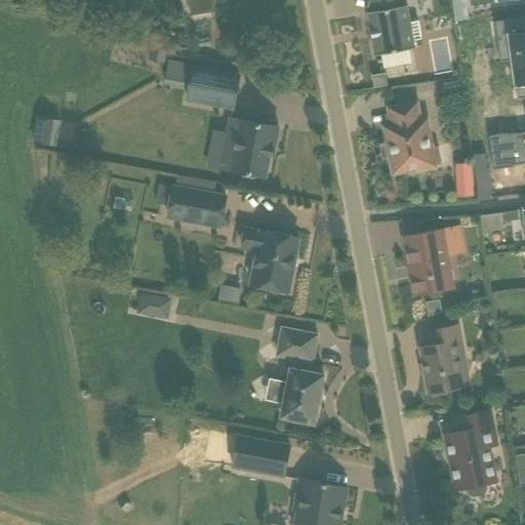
[(188,0),(191,16),(216,12),(214,0),(188,0)]
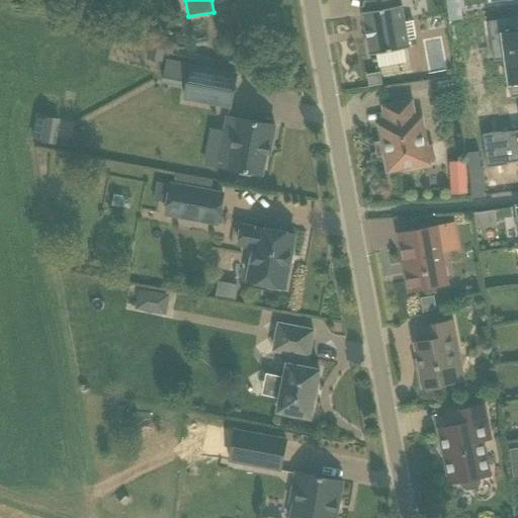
[(397,6),(395,0),(365,0),(368,11),(363,12),(370,51),(370,55),(410,48),(408,40),(416,38),(413,21),(405,22),(402,5),(397,6)]
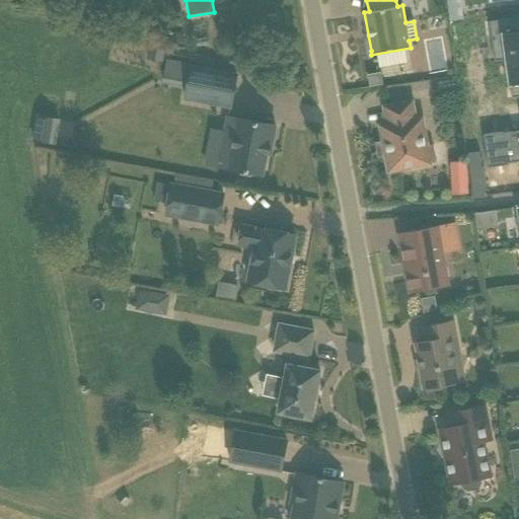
[(462,4),(449,6),(451,20),(464,18),(462,4)]
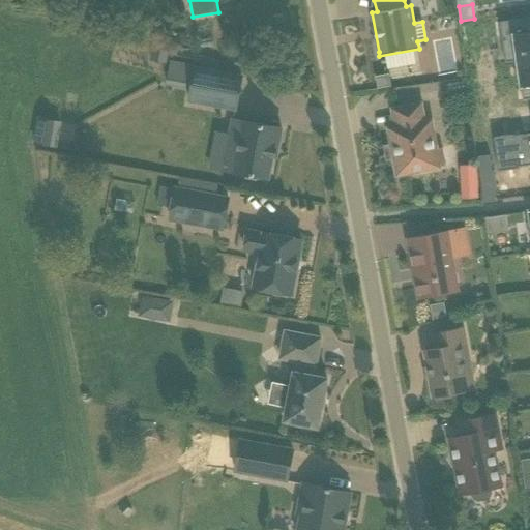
[(529,32),(513,34),(517,60),(529,58),(529,32)]
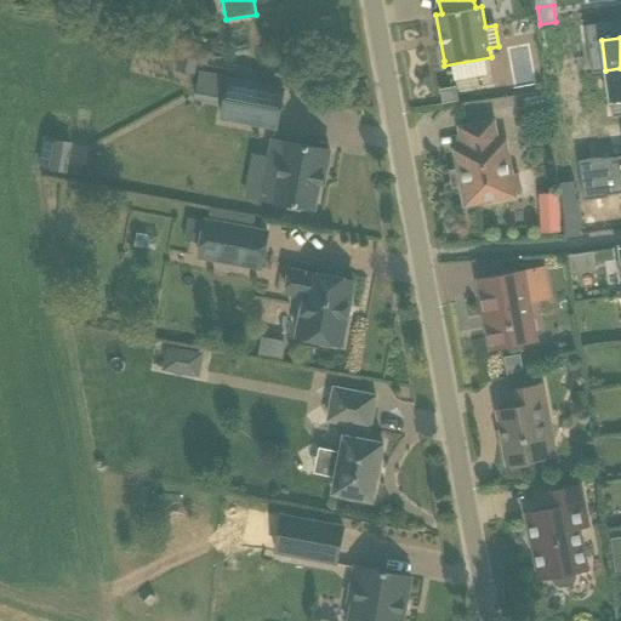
[(620,68),(605,70),(611,118),(620,115),(620,68)]
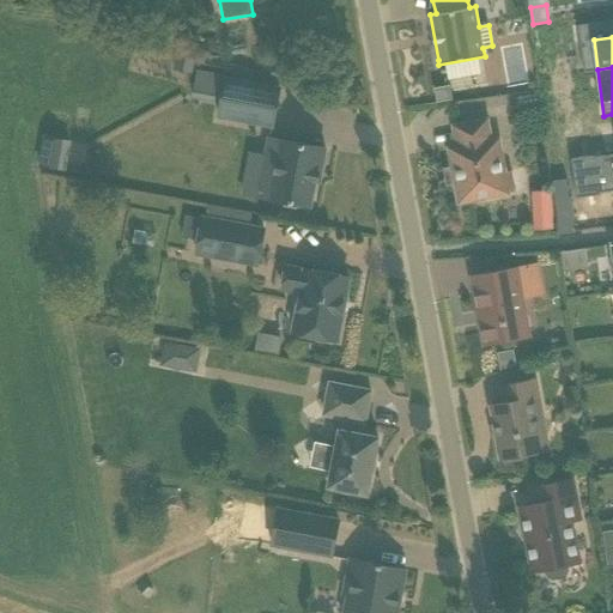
[(219,116),(273,127),(280,89),(226,78),(219,116)]
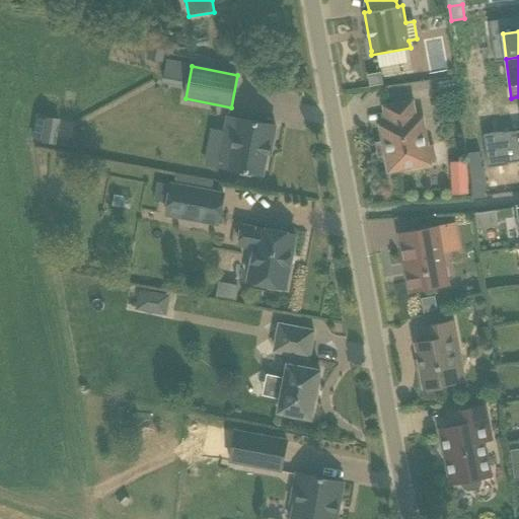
[(381,75),(368,77),(370,88),(383,86),(381,75)]
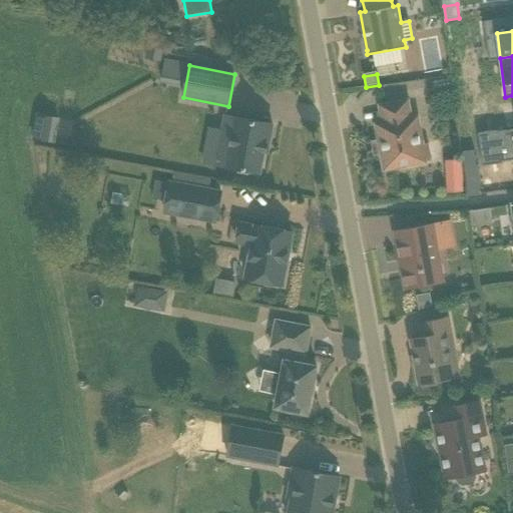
[(423,144),(418,116),(411,118),(408,100),(380,105),(383,123),(376,124),(384,169),(426,162),(426,161),(430,160),(427,143),(423,144)]
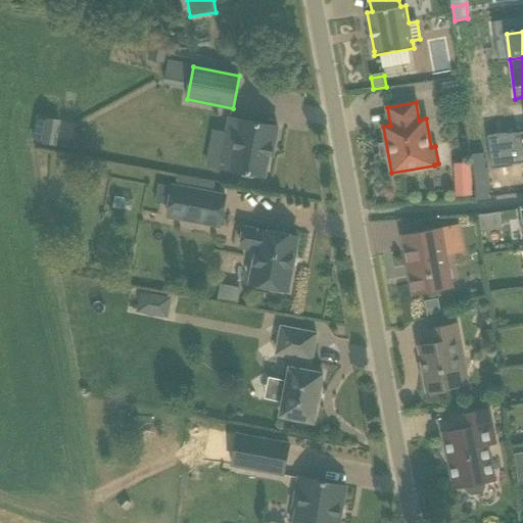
[(273,155),(274,147),(278,127),(239,120),(238,122),(230,120),(227,134),(236,135),(229,170),(240,172),(243,176),(253,178),(257,175),(265,177),(269,155),(273,155)]
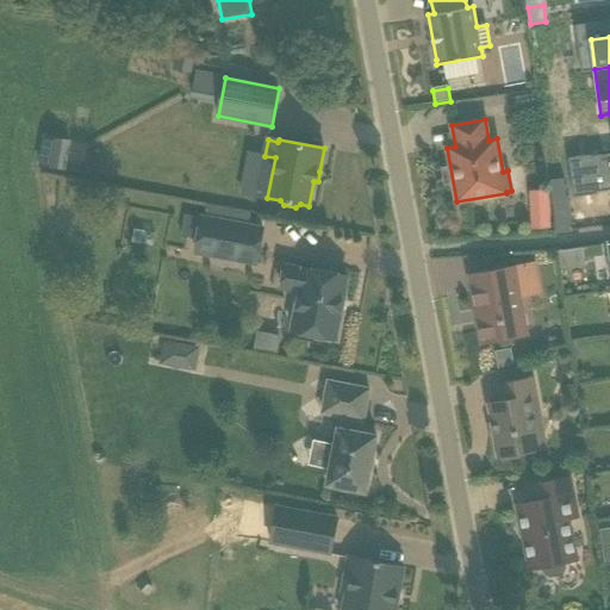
[(609,172),(609,154),(592,156),(591,154),(568,157),(571,175),(571,176),(609,172)]
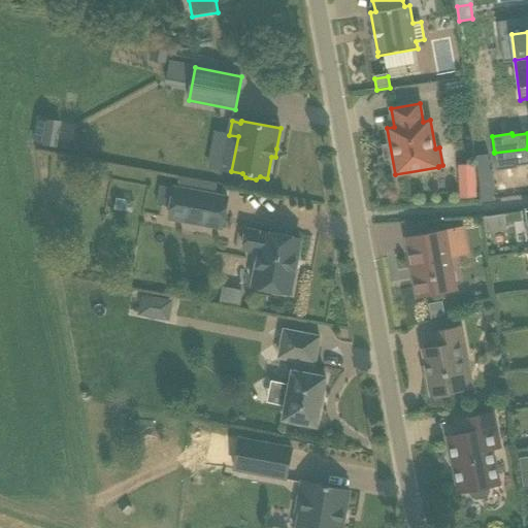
[(492,136),(473,139),(475,155),(494,152),(492,136)]
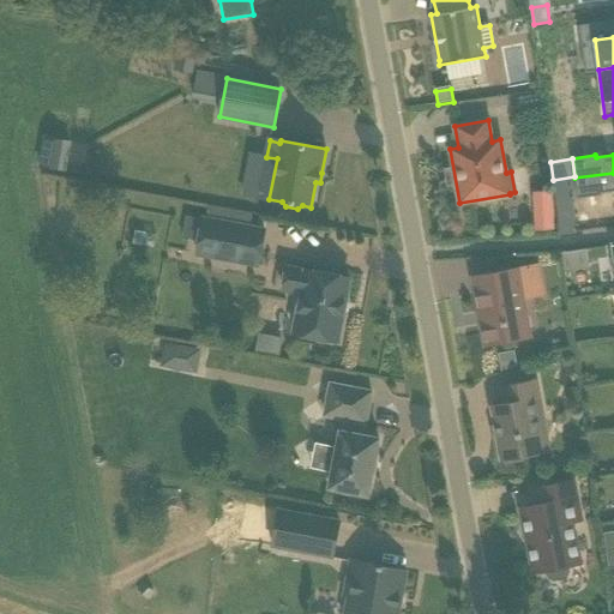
[(613,173),(575,178),(577,198),(601,196),(601,193),(613,191),(613,173)]
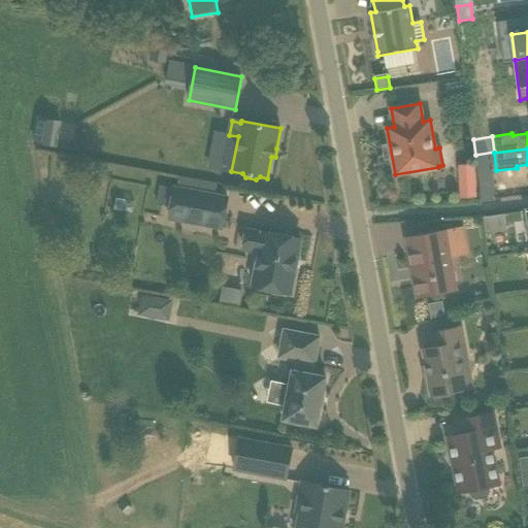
[(480,196),(479,163),(462,164),(463,197),(480,196)]
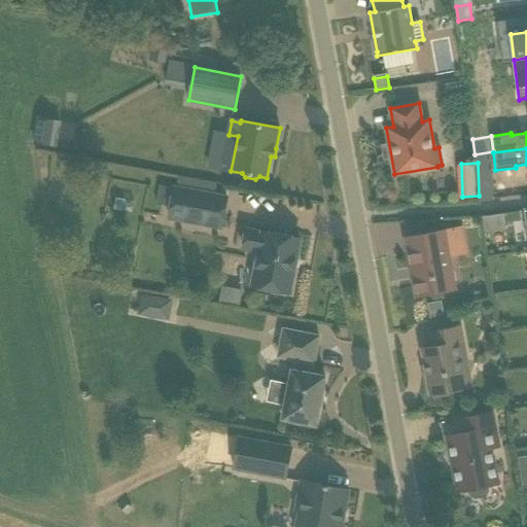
[(169,218),(221,227),(227,198),(175,187),(169,218)]
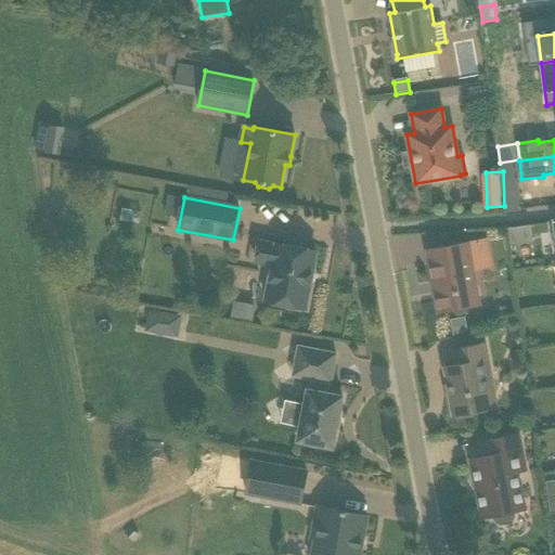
[(505,205),(506,215),(519,213),(518,203),(505,205)]
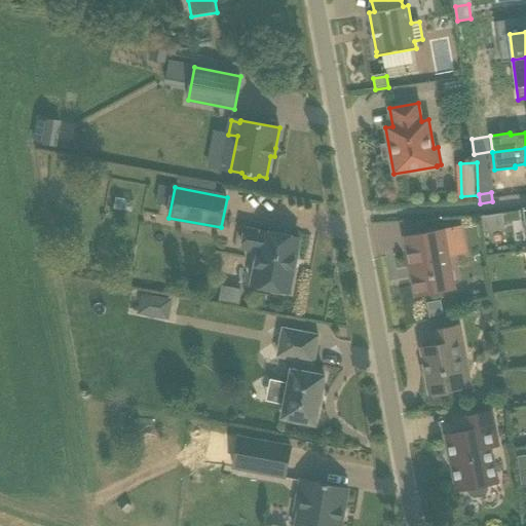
[(262,232),(262,233),(247,229),(242,248),(259,251),(252,286),(289,293),(300,238),(262,232)]
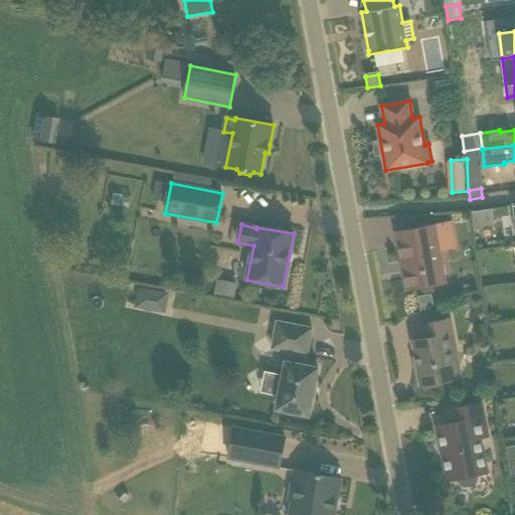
[(396,231),(402,263),(400,263),(401,264),(401,265),(402,265),(403,271),(402,271),(402,272),(402,273),(404,273),(407,291),(445,284),(434,224),(396,231)]
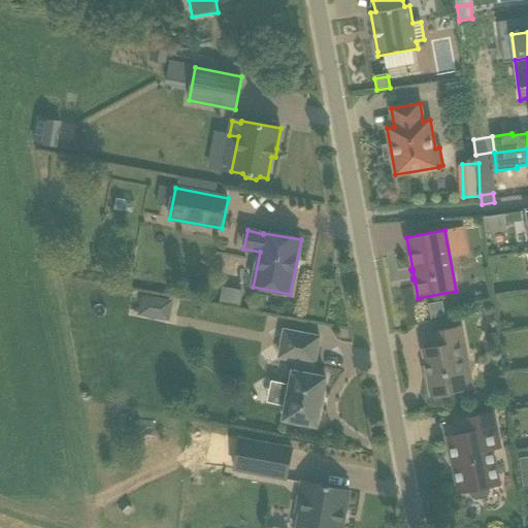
[(235,303),(238,291),(221,287),(218,299),(235,303)]
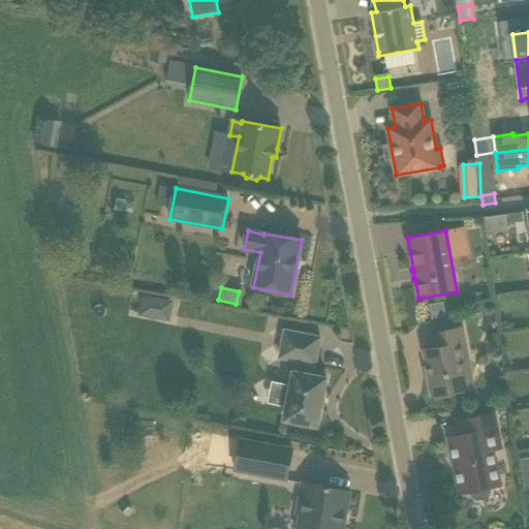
[(139,292),(134,314),(166,321),(172,300),(139,292)]
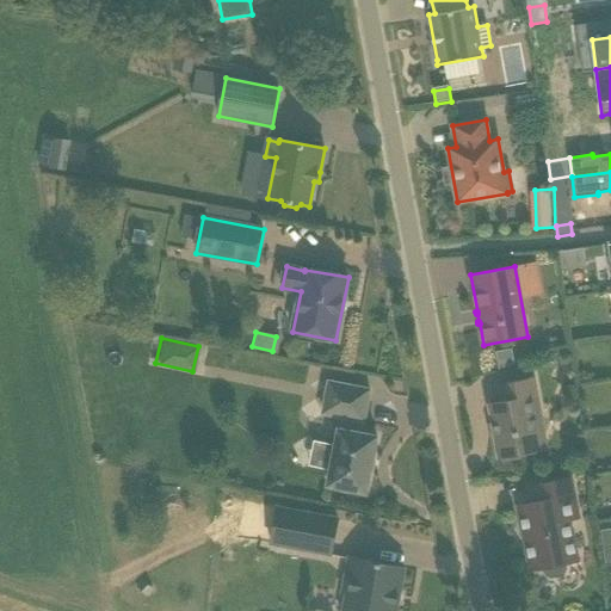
[(516,363),(513,349),(498,351),(500,369),(516,363)]
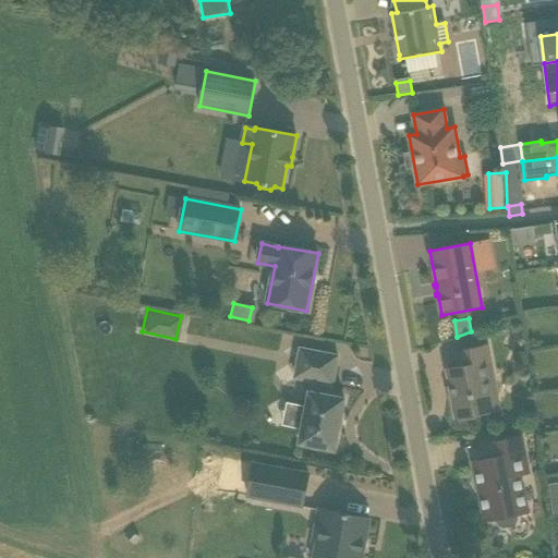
[(475,414),(497,411),(499,410),(487,346),(455,352),(458,367),(447,370),(452,398),(448,399),(452,417),(456,416),(457,419),(458,417),(459,422),(475,419),(475,414)]
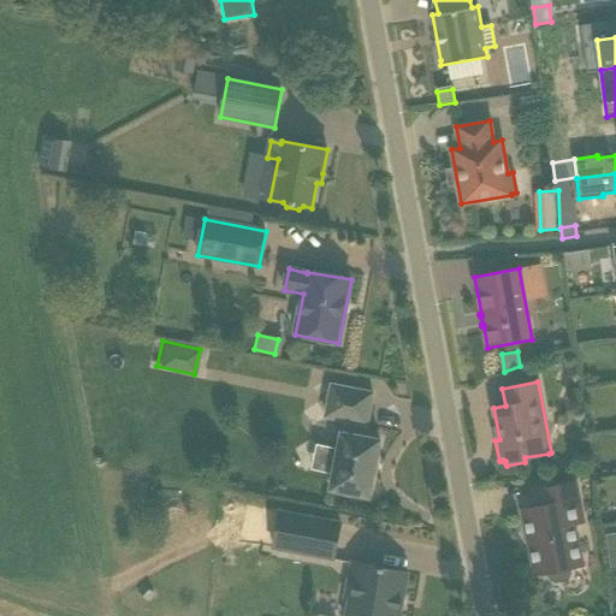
[(329,449),(324,469),(335,472),(331,490),(369,497),(380,440),(363,437),(366,425),(367,425),(373,394),(332,385),(326,416),(345,420),(343,433),(342,433),(338,451),(329,449)]
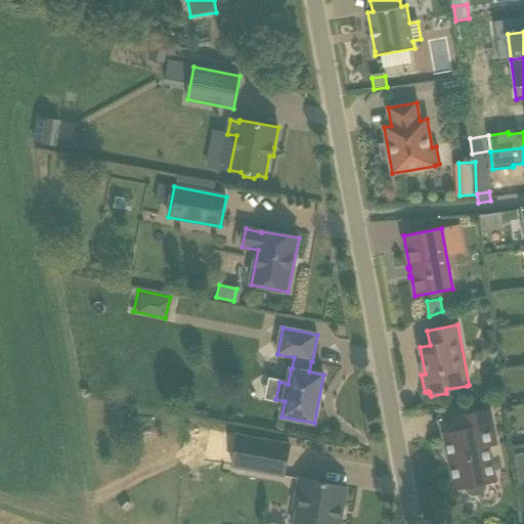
[(489,410),(457,417),(461,431),(445,434),(449,456),(449,457),(450,466),(451,467),(455,489),(466,487),(467,491),(470,494),(474,495),(482,494),(485,491),(486,487),(485,483),(495,481),(488,445),(496,444),(489,410)]
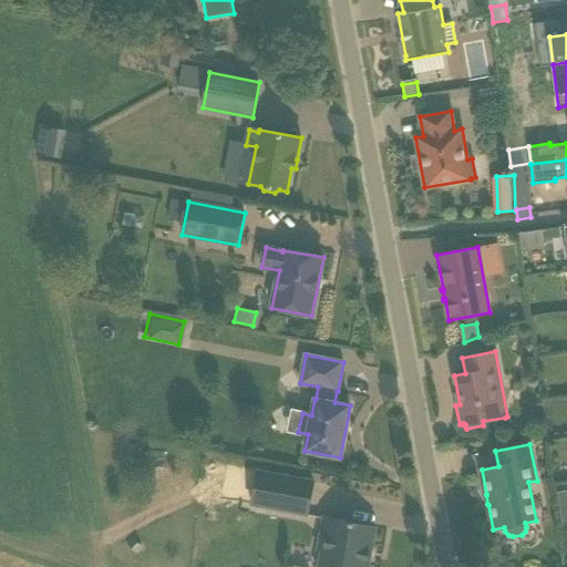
[(313,483),(257,472),(251,504),(308,514),(313,483)]
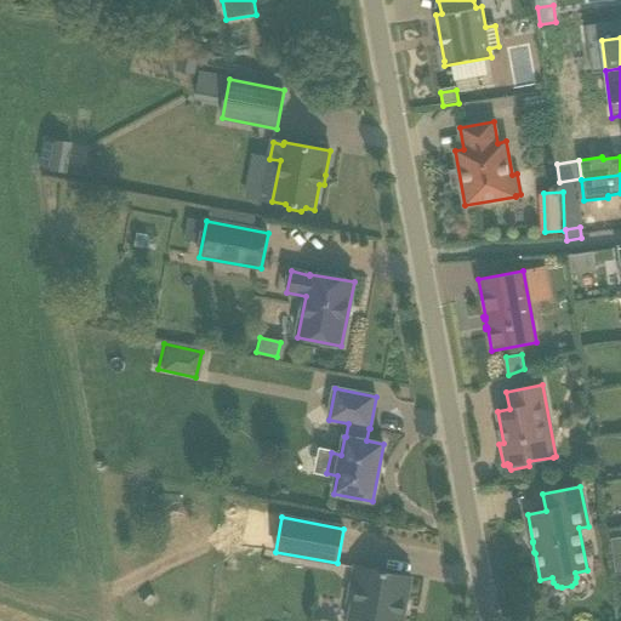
[(360,569),(357,584),(354,584),(351,603),(353,603),(349,620),(402,620),(410,577),(357,567),(355,569),(360,569)]
